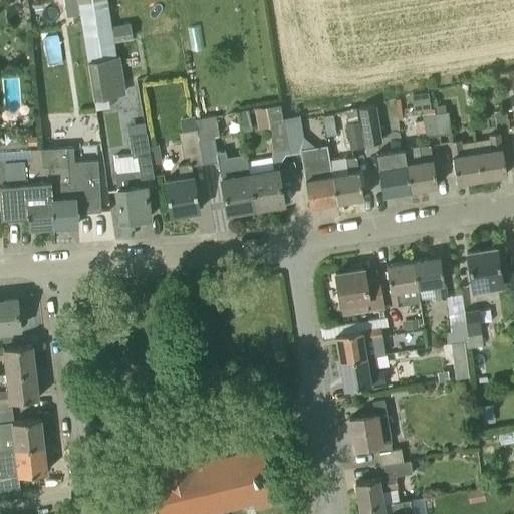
[(132,38),(129,23),(111,26),(106,0),(78,0),(93,97),(108,95),(123,92),(119,64),(118,55),(117,55),(114,41),(132,38)]
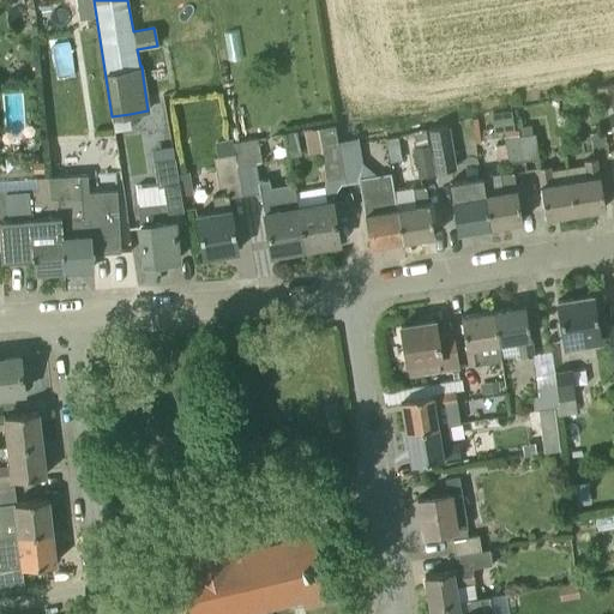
[(613,84),(597,86),(597,90),(600,101),(605,131),(613,128),(613,118),(612,104),(613,104),(613,84)]
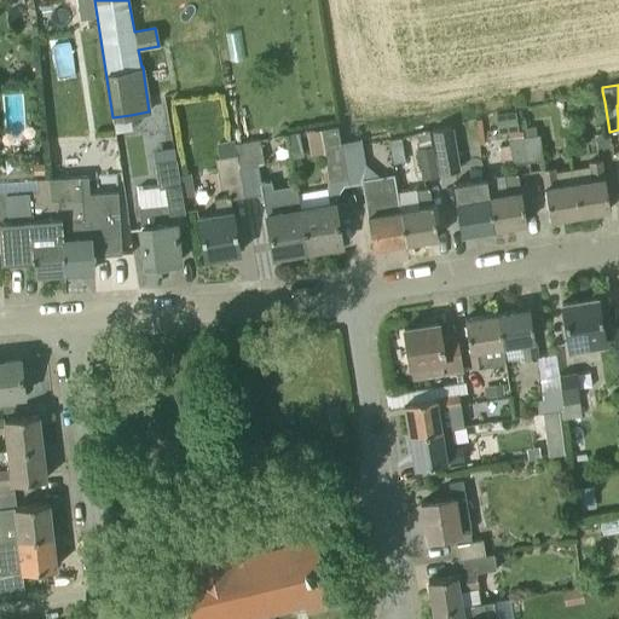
[(605,102),(602,91),(602,87),(589,90),(589,93),(591,104),(605,102)]
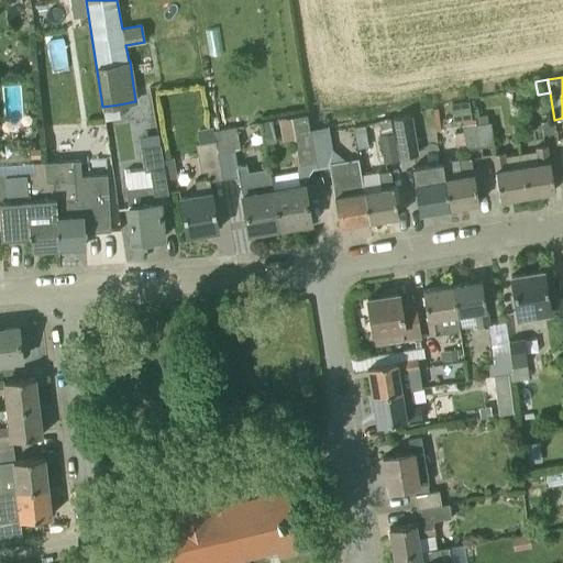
[(451,105),(453,123),(472,120),(470,102),(451,105)]
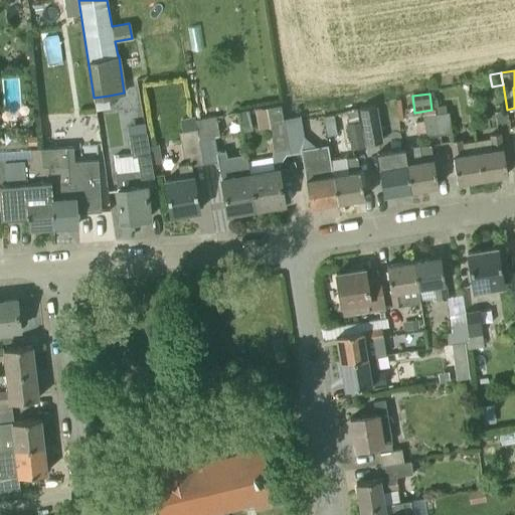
[(289,149),(285,129),(284,124),(280,105),(267,107),(275,151),(289,149)]
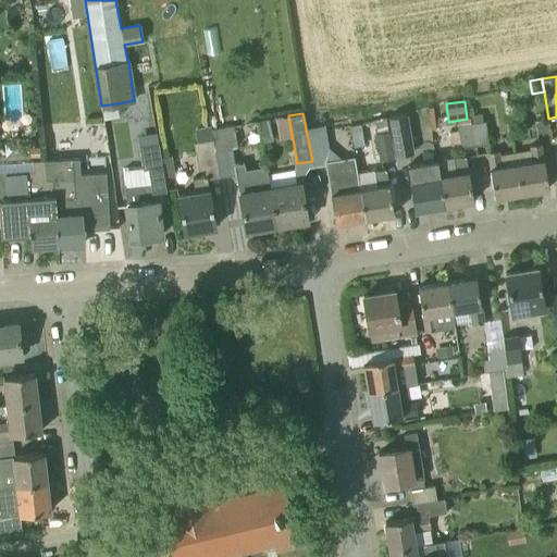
[(388,118),(391,131),(395,156),(415,152),(407,114),(388,118)]
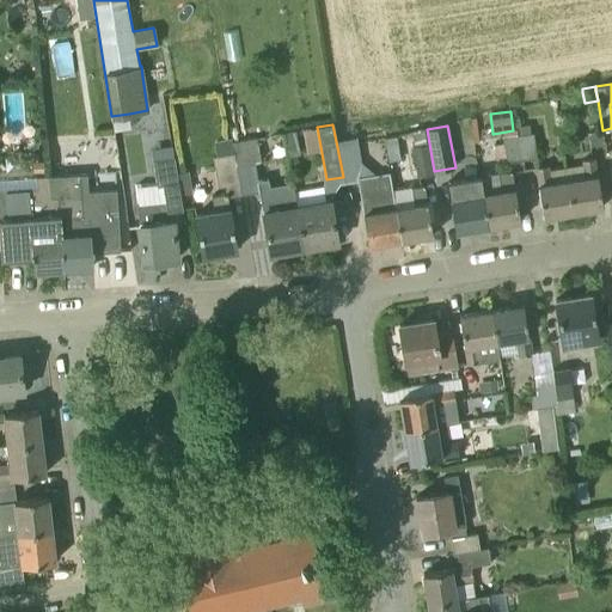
[(285,133),(289,157),(300,155),(295,130),(285,133)]
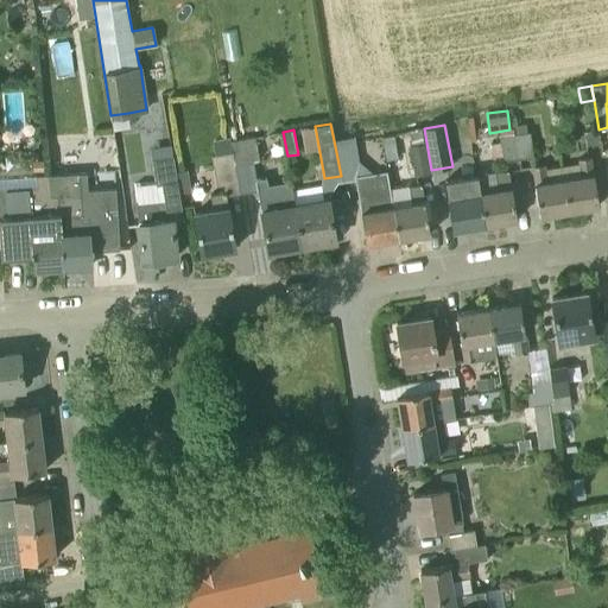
[(600,143),(599,130),(584,132),(587,144),(600,143)]
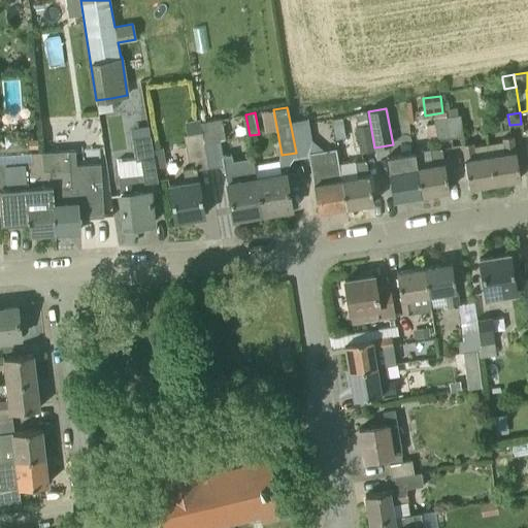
[(447,117),(450,137),(463,135),(459,114),(447,117)]
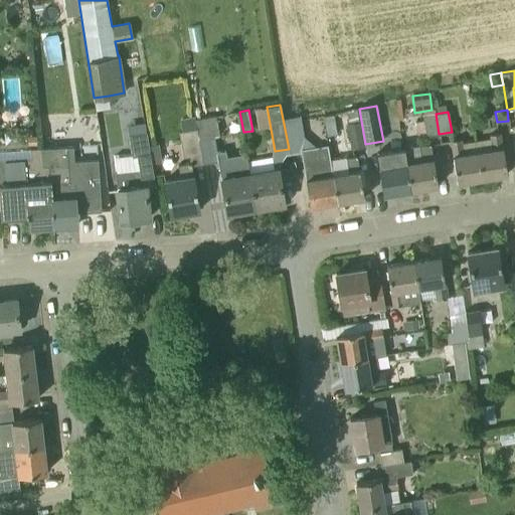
[(426,136),(439,134),(436,114),(423,116),(426,136)]
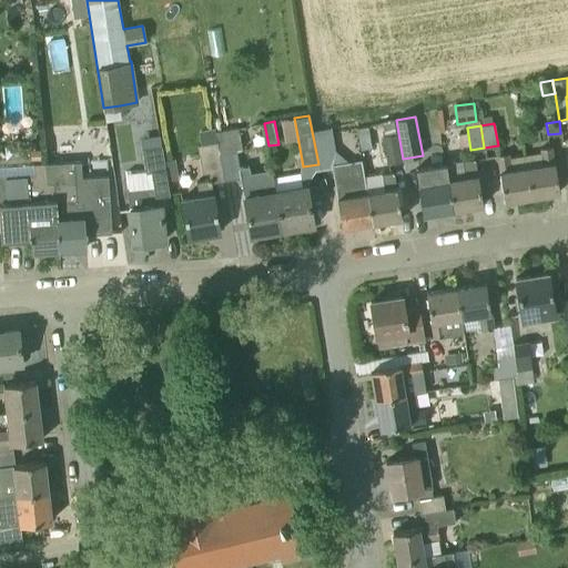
[(37,130),(27,128),(24,137),(33,140),(37,130)]
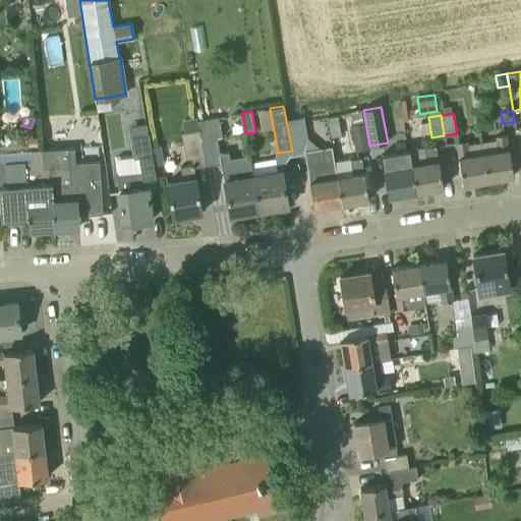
[(200,140),(216,137),(220,136),(217,118),(198,121),(199,130),(200,140)]
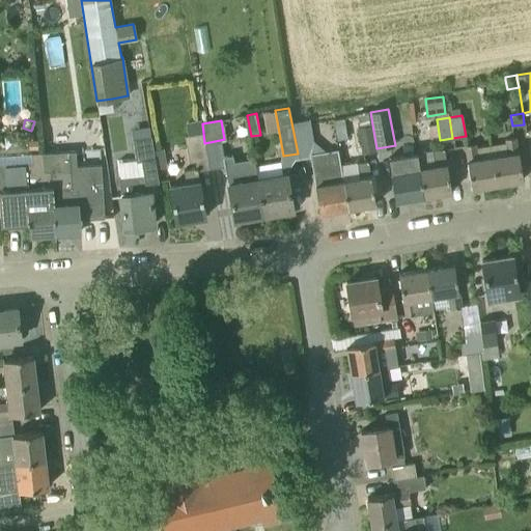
[(376,148),(372,124),(358,127),(362,152),(376,149),(376,148)]
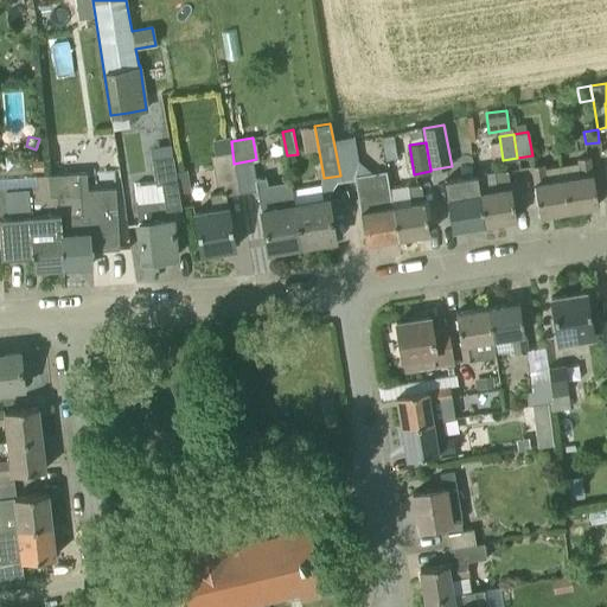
[(336,152),(340,176),(355,173),(350,149),(336,152)]
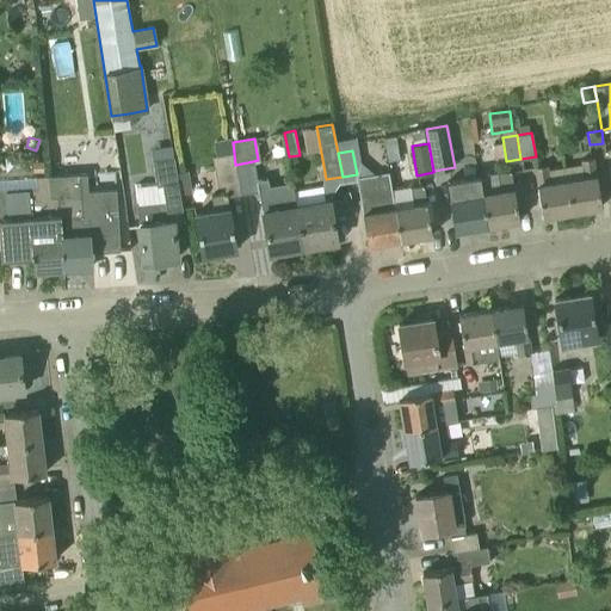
[(235,165),(234,153),(211,156),(217,185),(223,184),(238,183),(235,165)]
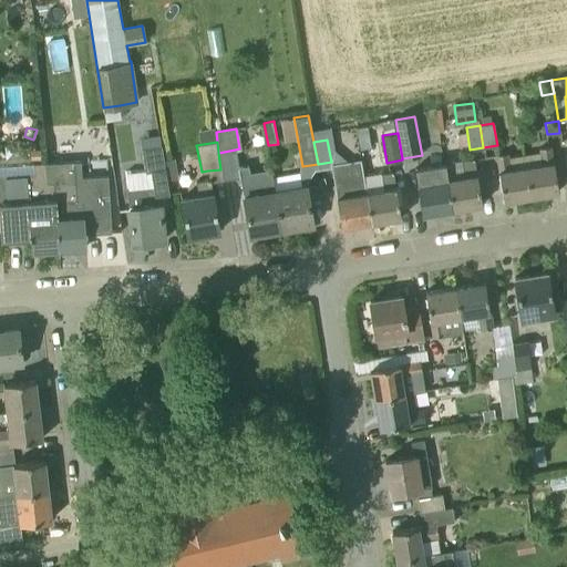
[(164,240),(161,204),(157,204),(156,197),(168,195),(166,181),(163,160),(161,144),(142,147),(145,173),(150,172),(152,186),(126,191),(129,207),(133,244),(164,240)]
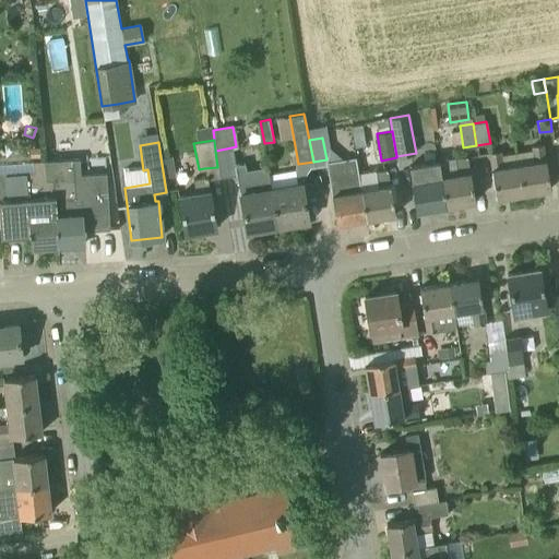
[(534,161),(519,164),(523,193),(550,189),(543,143),(532,145),(534,161)]
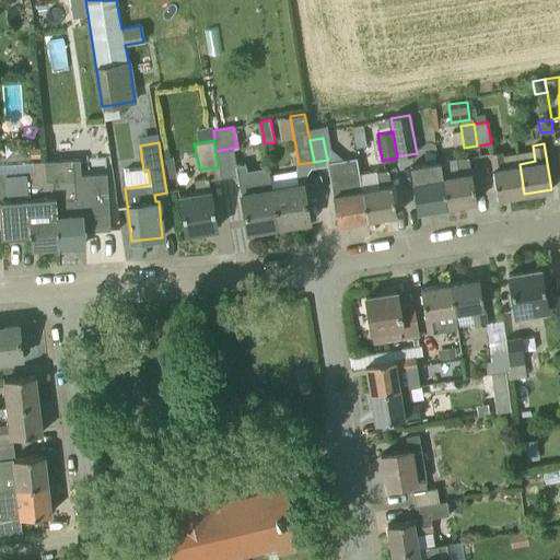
[(236,175),(232,148),(216,151),(218,167),(220,177),(236,175)]
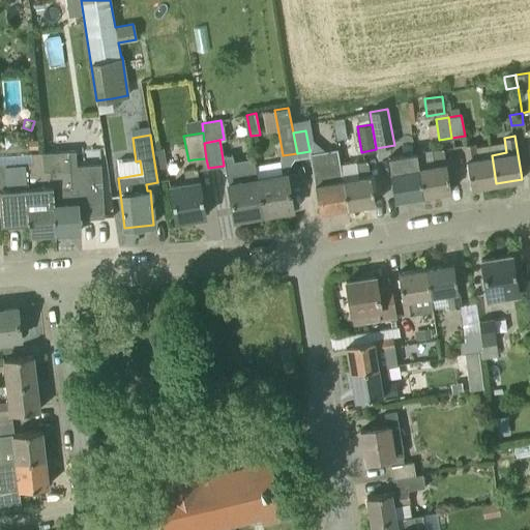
[(475,142),(464,144),(471,187),(496,183),(492,155),(477,157),(475,142)]
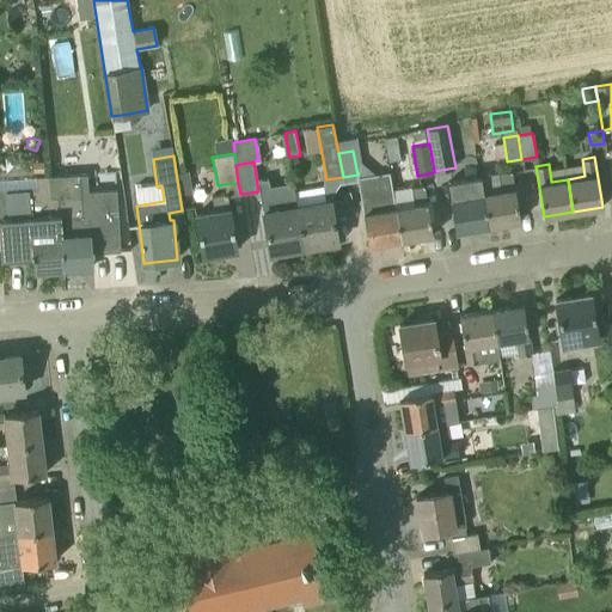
[(176,172),(179,195),(191,193),(188,171),(176,172)]
